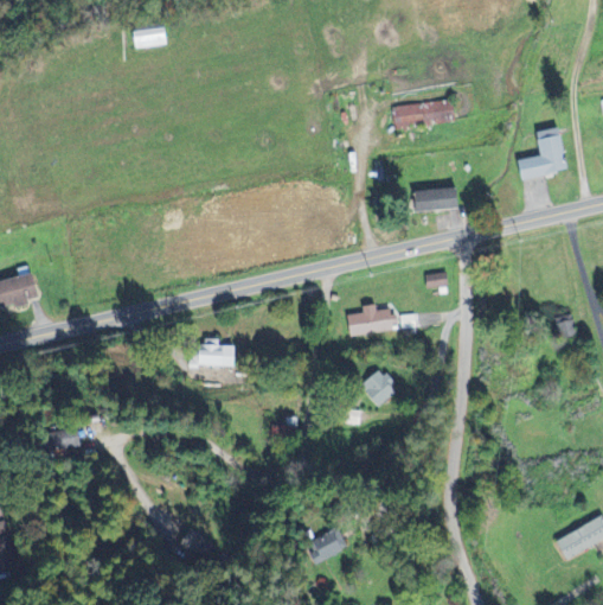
[(132,26),(133,48),(172,44),(170,21),(132,26)]
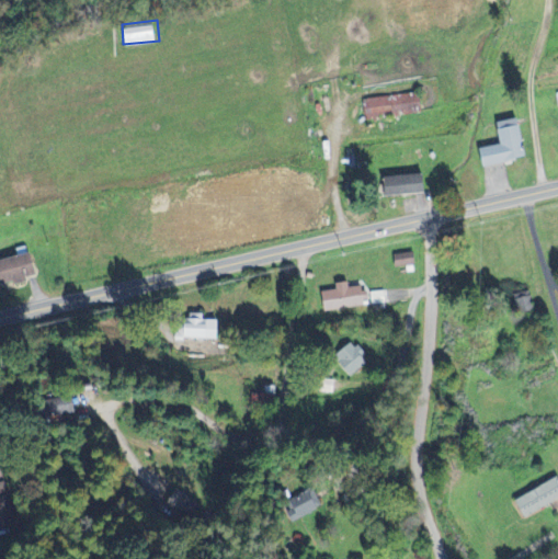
[(422,112),(421,92),(364,99),(366,117),(422,112)]
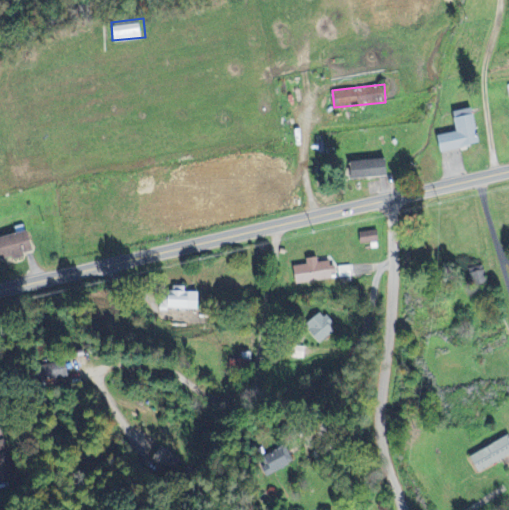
[(455,111),(459,131),(436,136),(439,152),(482,143),(474,107),(455,111)]
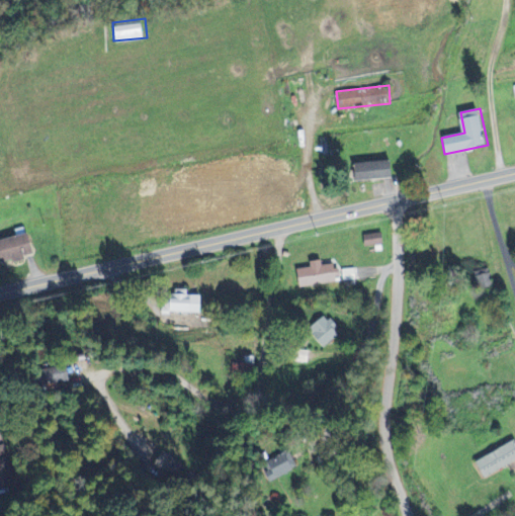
[(364,162),(364,179),(395,177),(394,161),(364,162)]
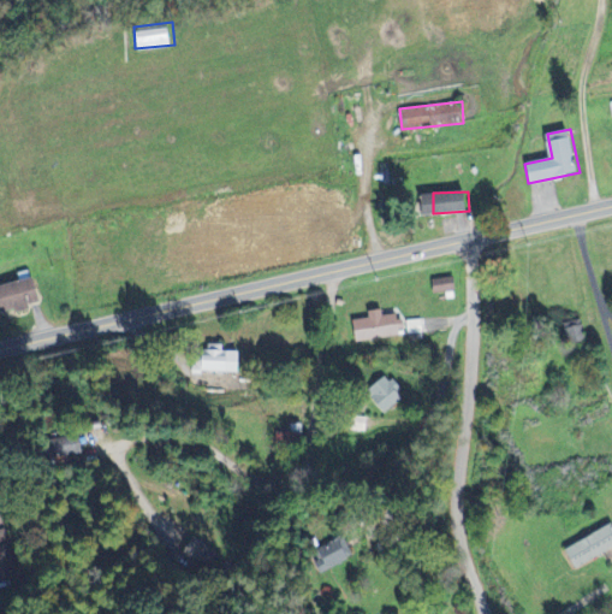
[(4,313),(42,303),(36,276),(0,285),(0,300),(4,313)]
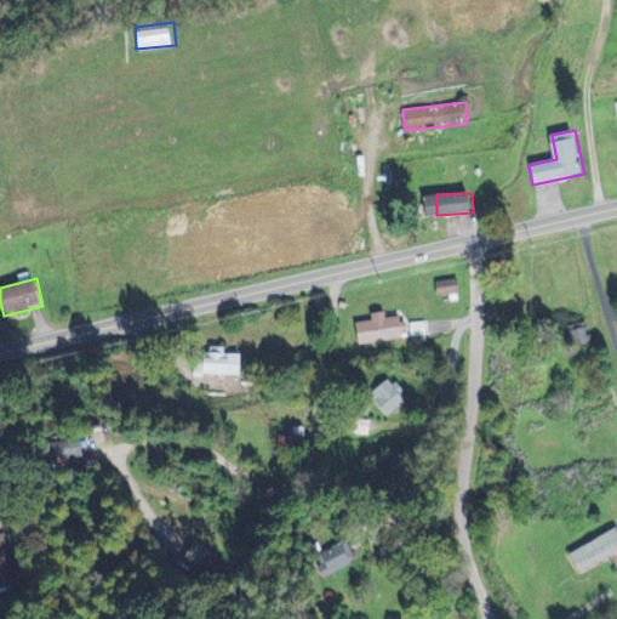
[(438,295),(461,293),(458,279),(436,280),(438,295)]
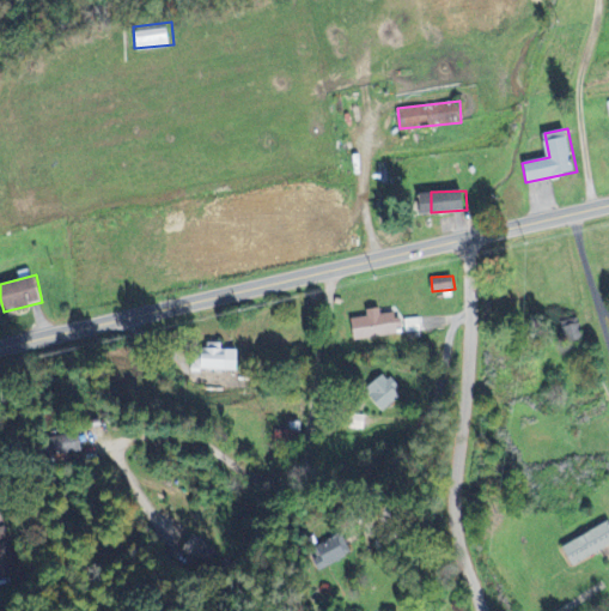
[(353,339),(397,333),(397,332),(420,330),(418,316),(400,319),(399,312),(379,314),(378,308),(364,309),(365,316),(351,318),(353,339)]
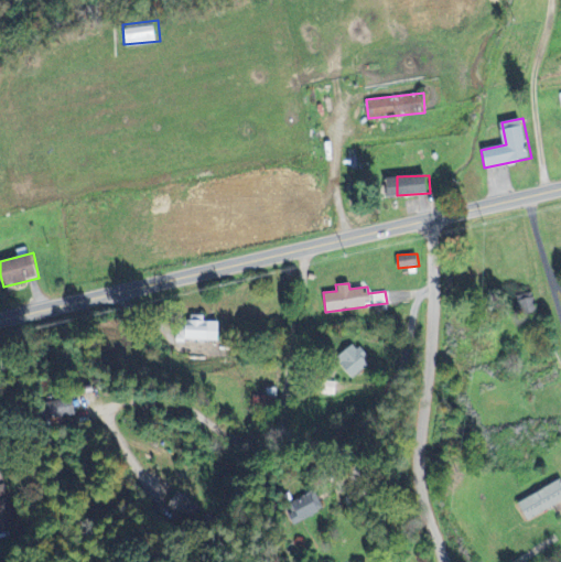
[(538,311),(533,291),(517,295),(521,314),(538,311)]
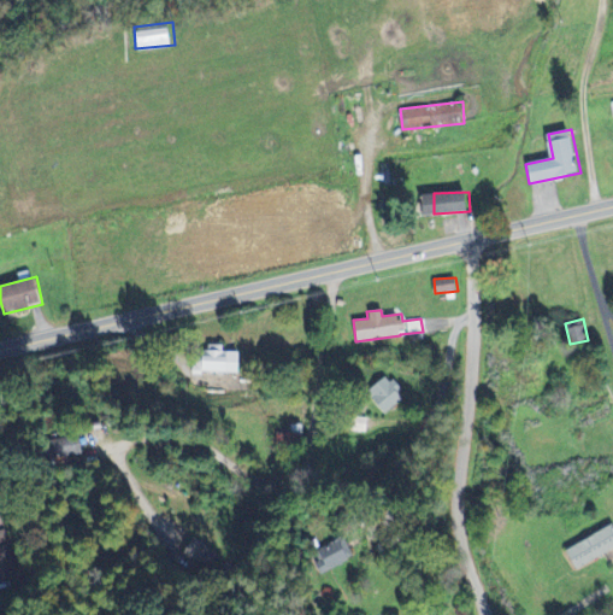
[(236,351),(200,350),(199,372),(236,373),(236,351)]
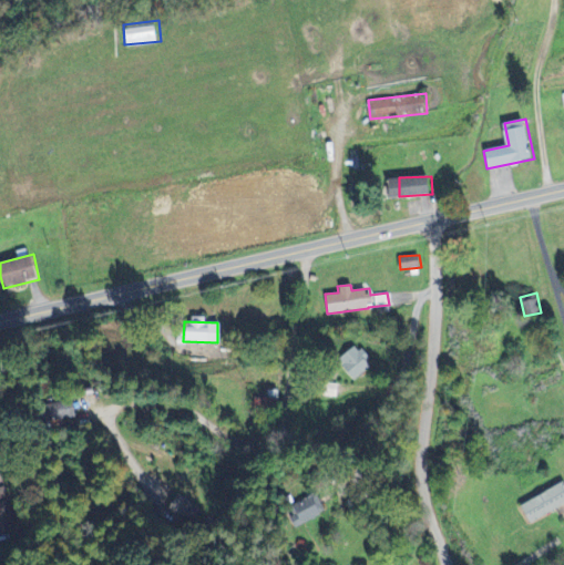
[(370,366),(355,345),(339,357),(356,378),(370,366)]
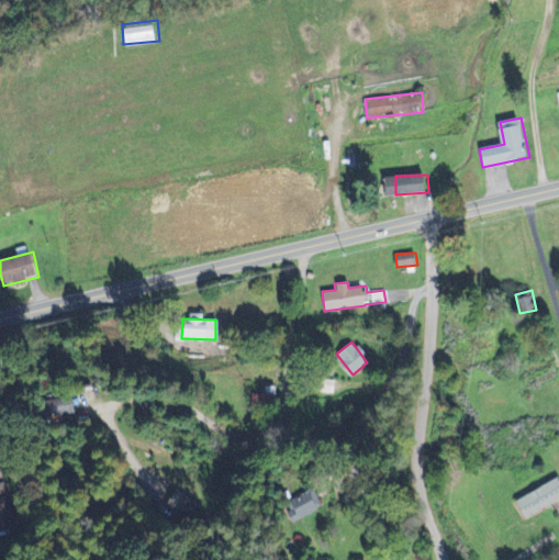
[(0,493),(12,491),(3,462),(0,463),(0,493)]
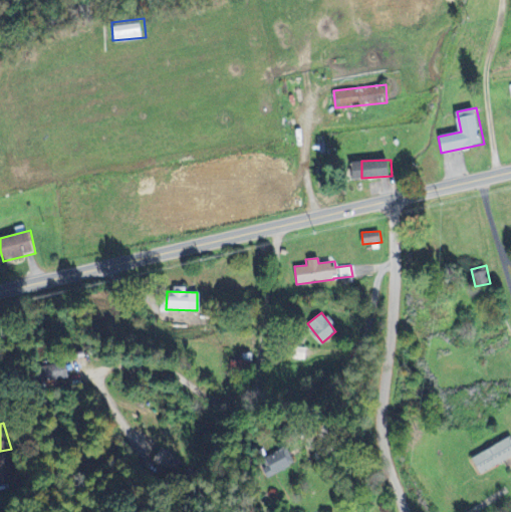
[(510,439),(473,455),(480,472),(510,458),(510,439)]
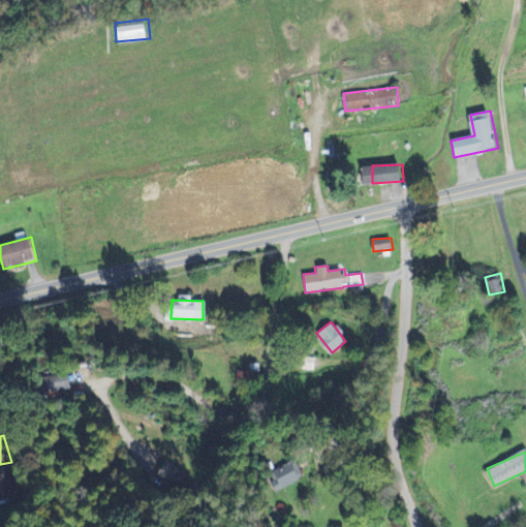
[(0,497),(14,495),(11,467),(0,469),(0,497)]
